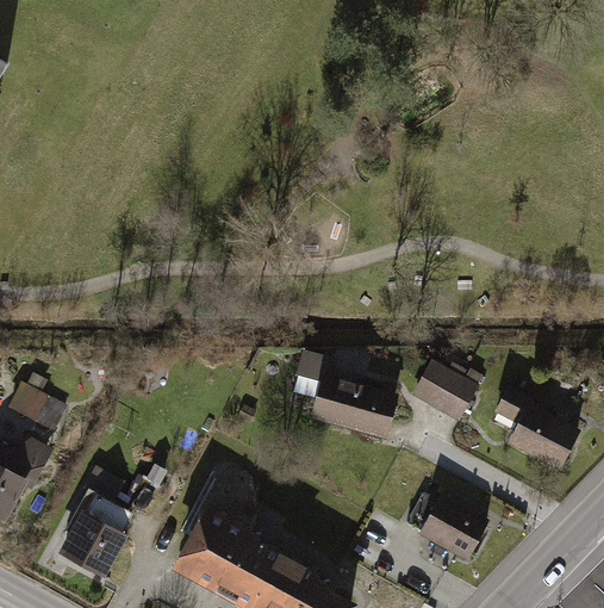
[(336,358),(300,348),(294,374),(319,382),(310,419),(388,438),(400,390),(332,372),(336,358)]
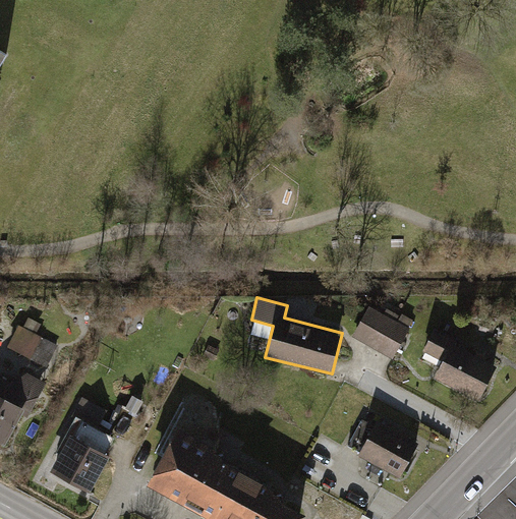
[(407,329),(368,307),(351,339),(391,360),(407,329)]
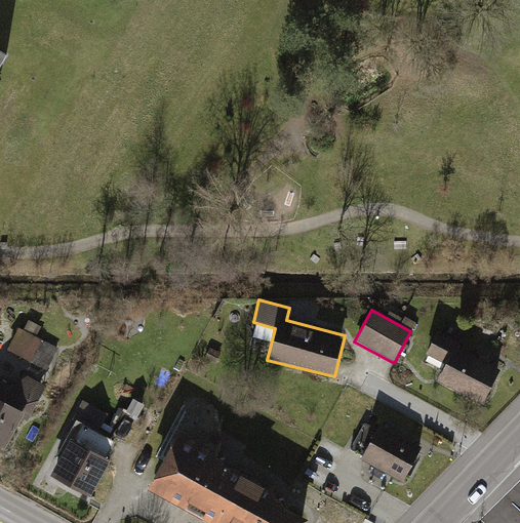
[(42,366),(55,346),(18,323),(5,343),(42,366)]
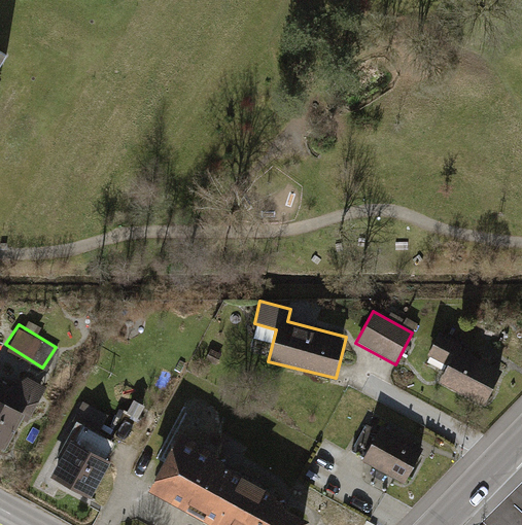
[(460,343),(438,334),(428,356),(444,363),(436,382),(489,405),(505,369),(458,349),(460,343)]
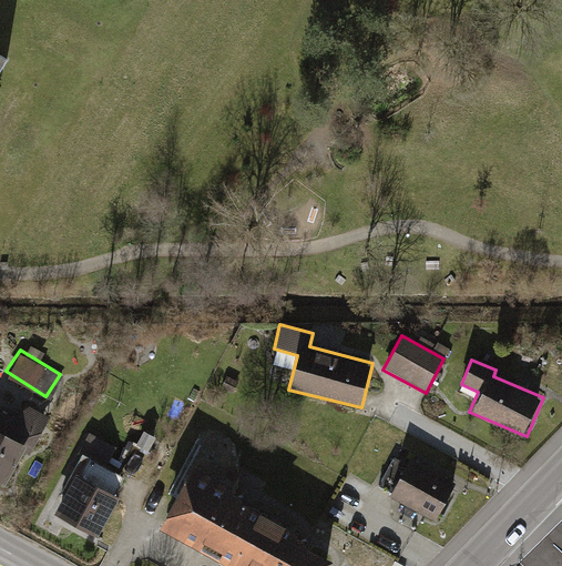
[(13,415),(0,411),(0,481),(8,485),(24,443),(51,422),(31,406),(13,415)]
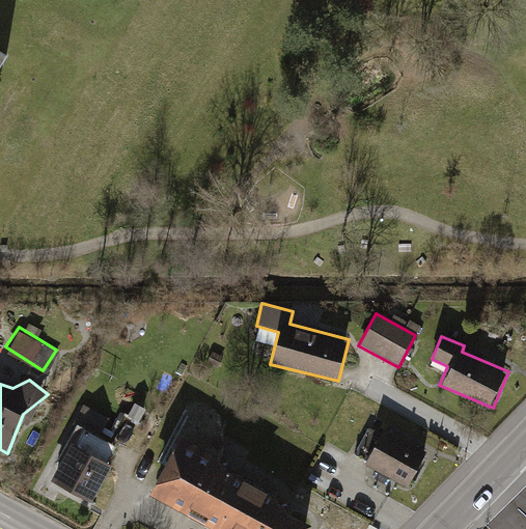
[(72,419),(97,433),(107,415),(82,401),(72,419)]
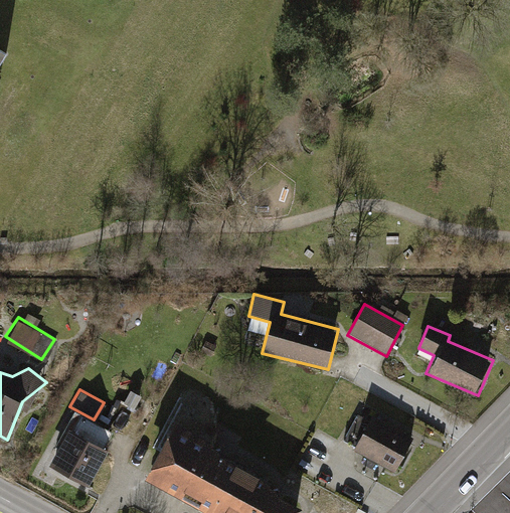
[(413,438),(368,416),(352,451),(397,472),(413,438)]
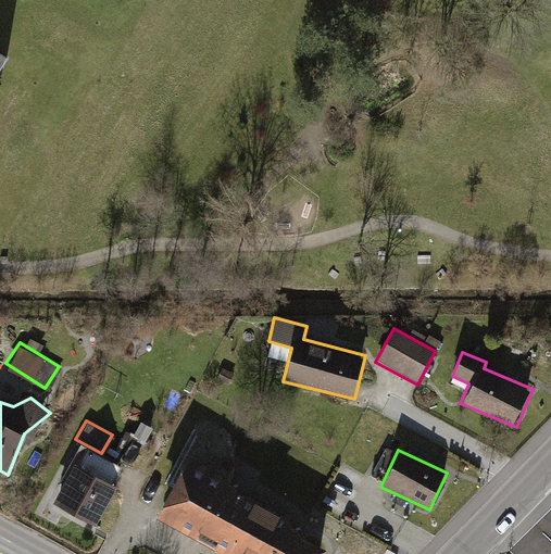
[(238,477),(191,453),(159,514),(223,549),(252,492),(235,483),(238,477)]
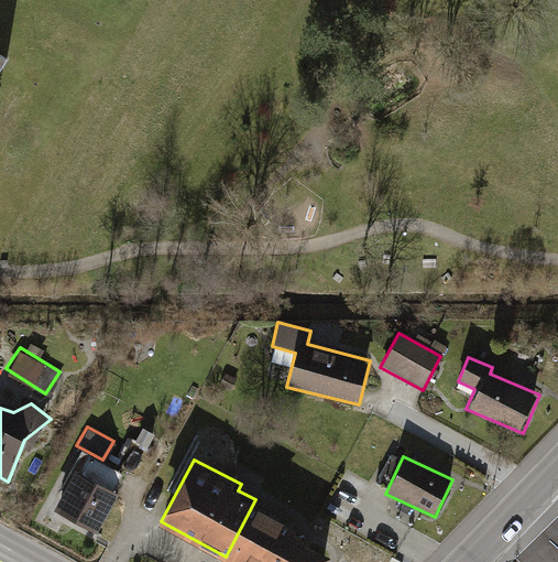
[(97,531),(120,489),(75,464),(52,507),(97,531)]
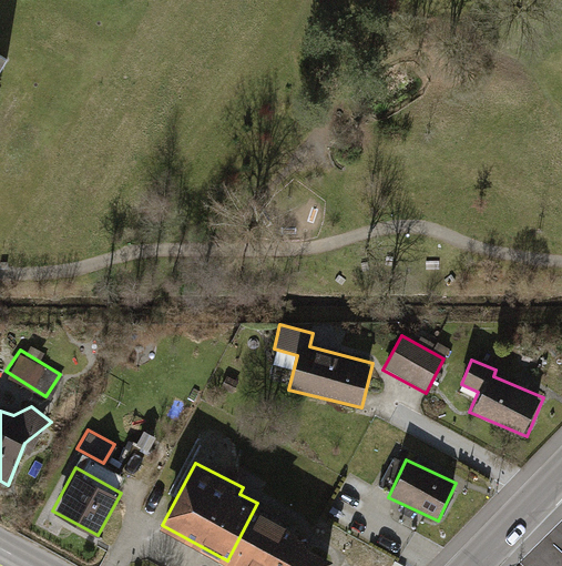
[(257,503),(227,561),(237,565),(328,565),(335,554),(298,535),(303,527),(257,503)]
